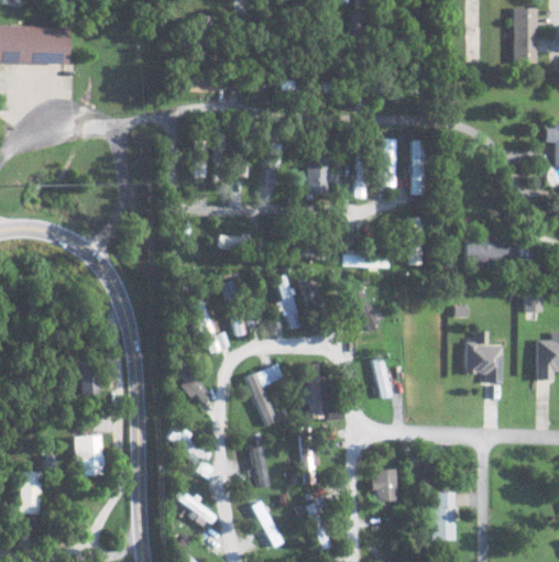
[(515,65),(538,64),(537,9),(514,9),(515,65)]
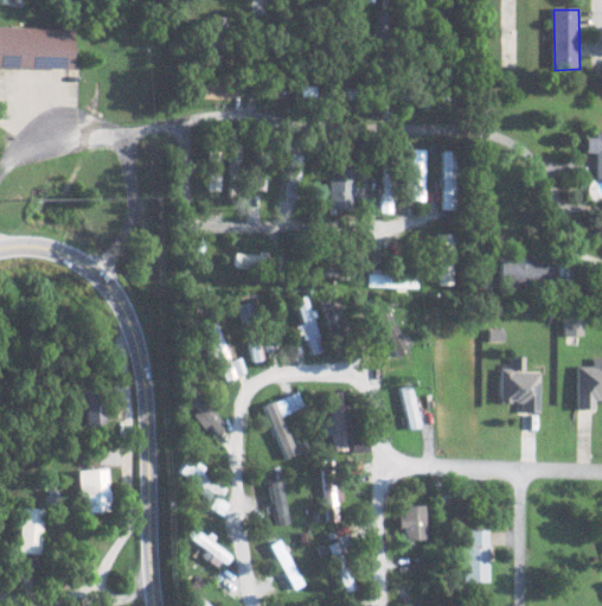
[(378,44),(391,45),(392,14),(379,13),(378,44)]
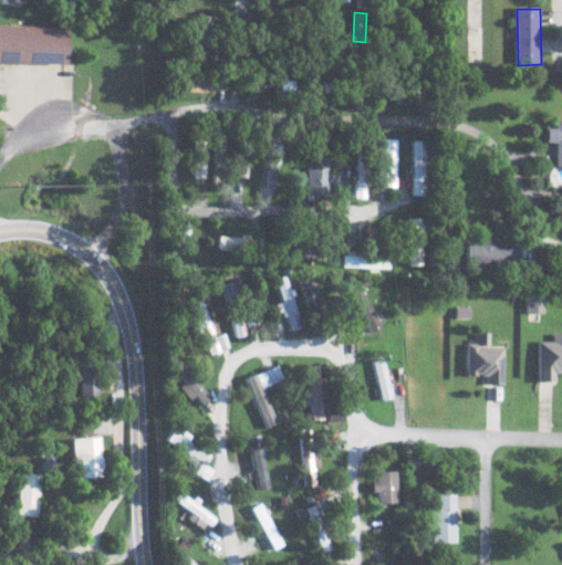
[(0,64),(68,66),(69,28),(0,25),(0,64)]
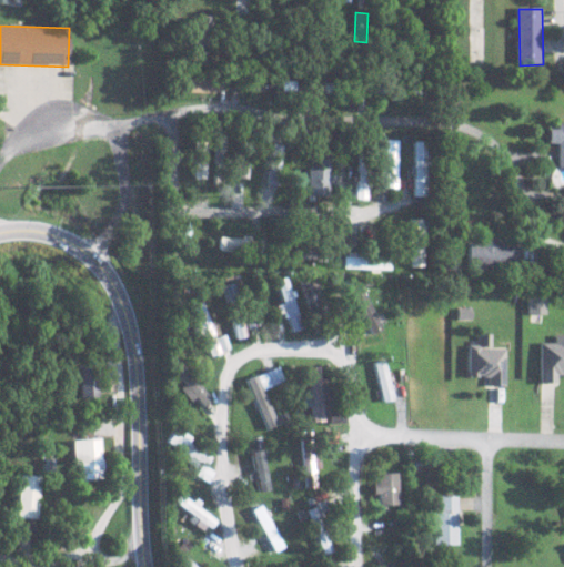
[(561,145),(560,168),(563,168),(563,124),(560,124),(560,130),(552,130),(552,144),(561,145)]
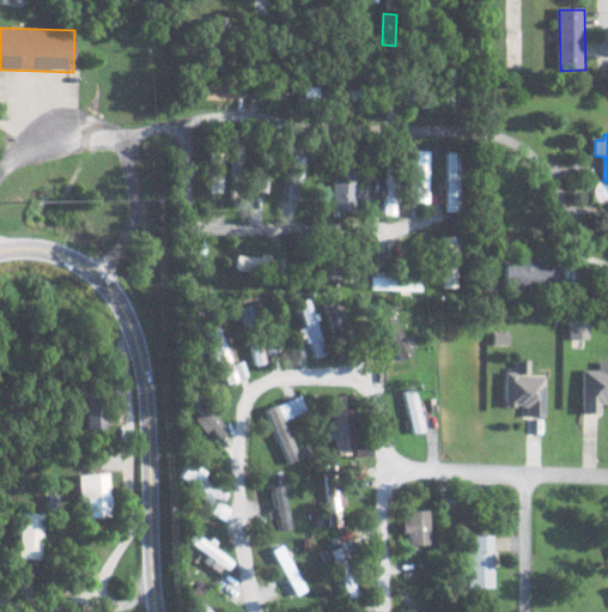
[(463,214),(464,155),(450,153),(448,214),(463,214)]
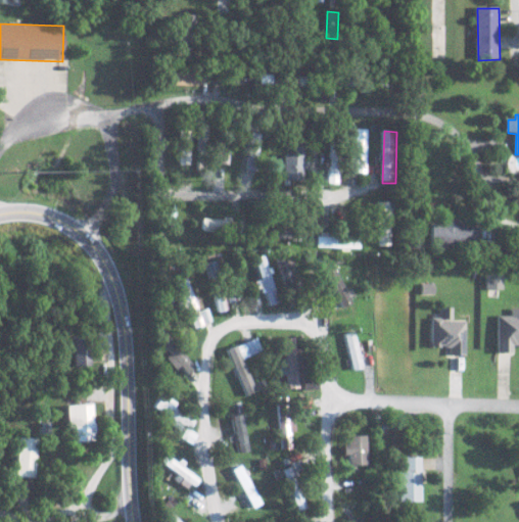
[(179,164),(191,165),(192,136),(180,135),(179,164)]
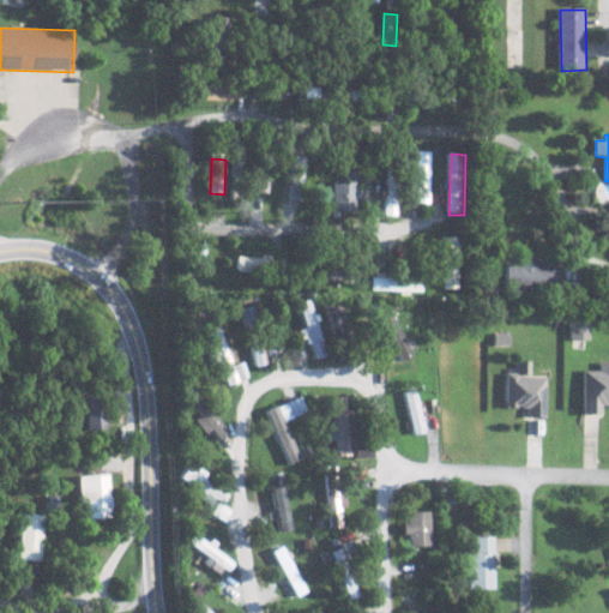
[(335,212),(357,214),(359,200),(362,200),(362,173),(349,172),(348,184),(336,182),(335,212)]
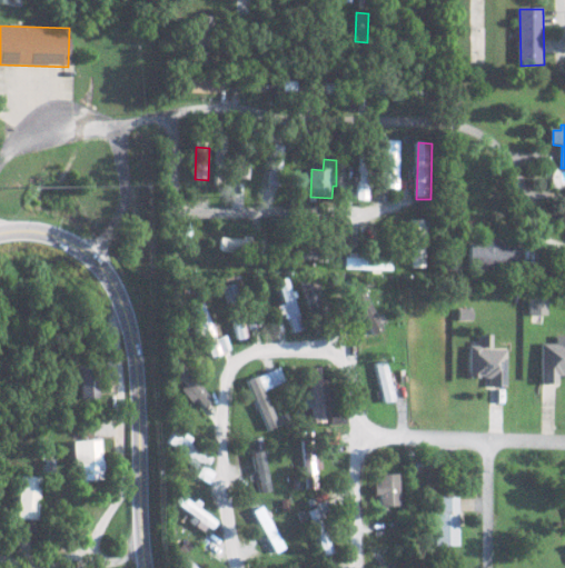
[(370,201),(372,168),(362,168),(359,201),(370,201)]
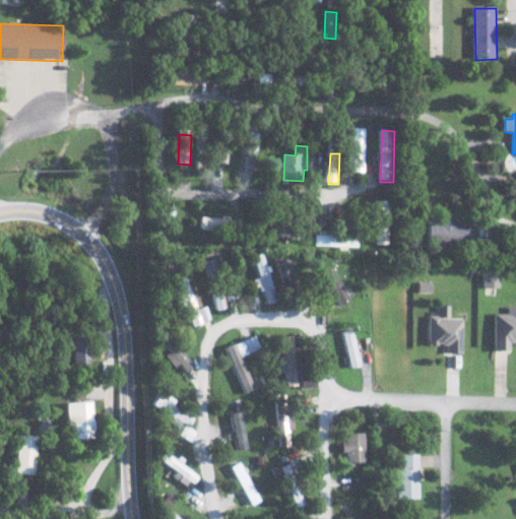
[(389,201),(377,200),(376,218),(388,219),(389,201)]
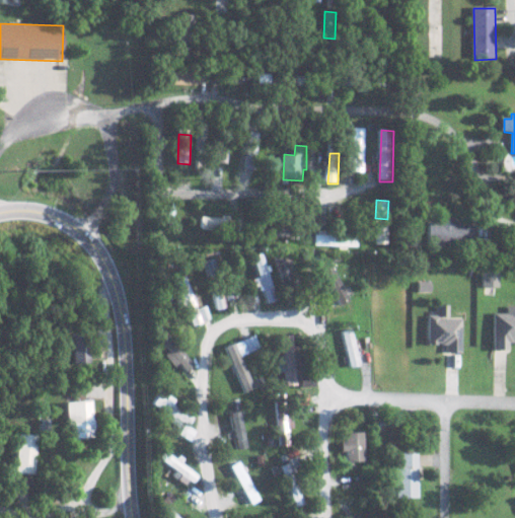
[(456,225),(455,216),(443,216),(443,222),(430,222),(431,243),(476,242),(475,224),(456,225)]
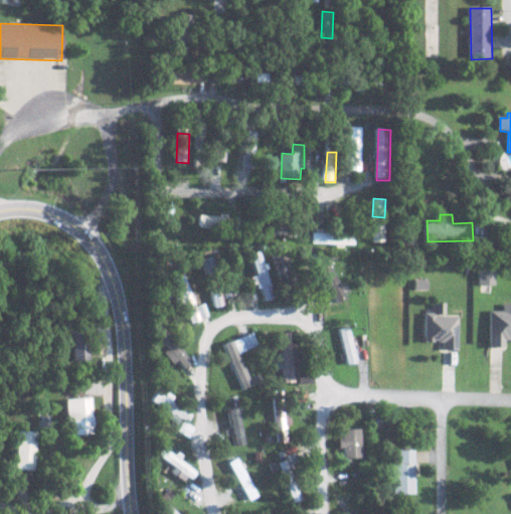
[(199,229),(239,230),(239,216),(199,215),(199,229)]
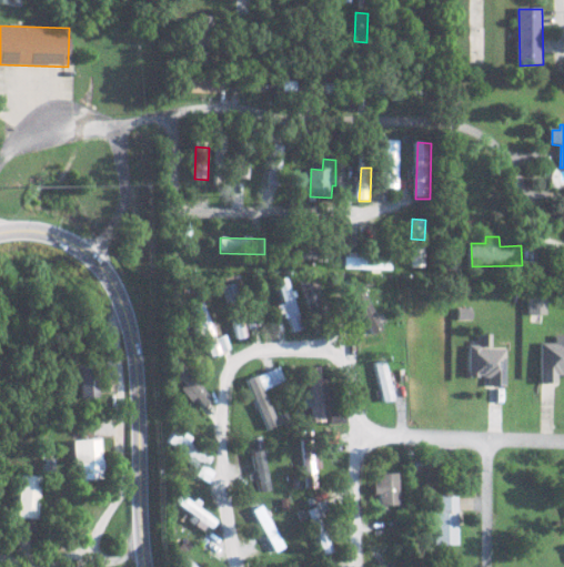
[(345,270),(394,271),(394,253),(346,252),(345,270)]
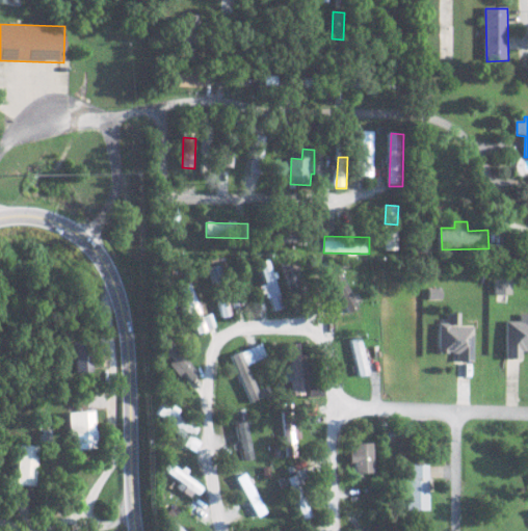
[(306,288),(298,258),(282,262),(289,292),(306,288)]
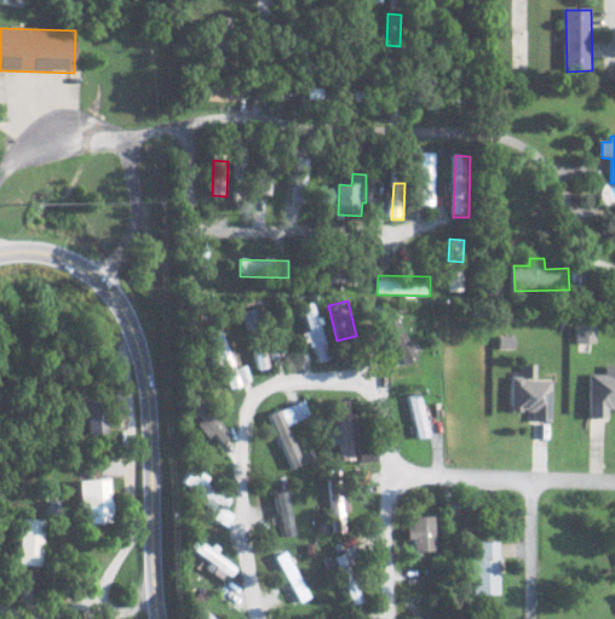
[(310,331),(306,332),(316,364),(332,360),(315,302),(303,305),(310,331)]
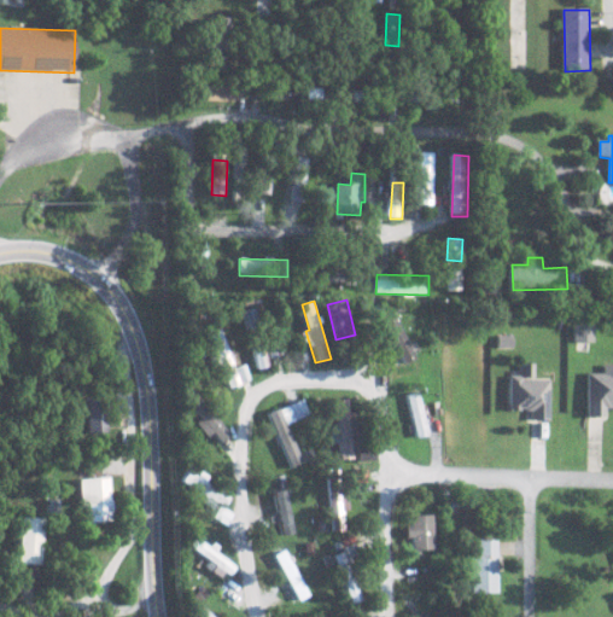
[(396,358),(402,355),(406,364),(419,358),(396,312),(384,318),(396,341),(389,344),(396,358)]
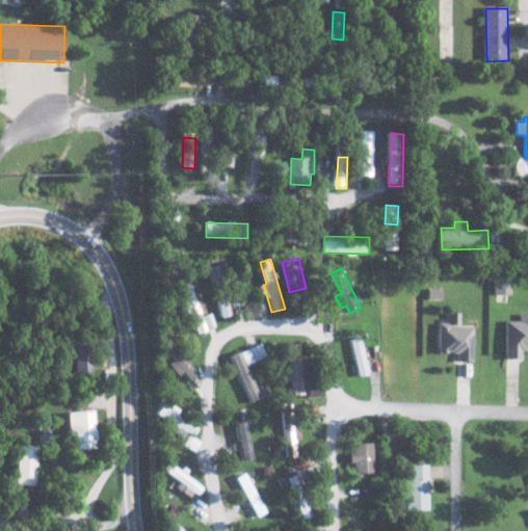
[(497,295),(515,294),(515,276),(497,276),(497,295)]
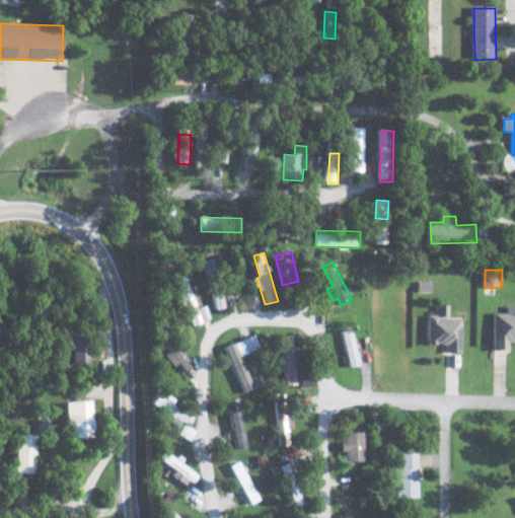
[(464,352),(465,318),(451,318),(451,306),(439,306),(439,315),(431,314),(431,344),(445,344),(444,352),(464,352)]
